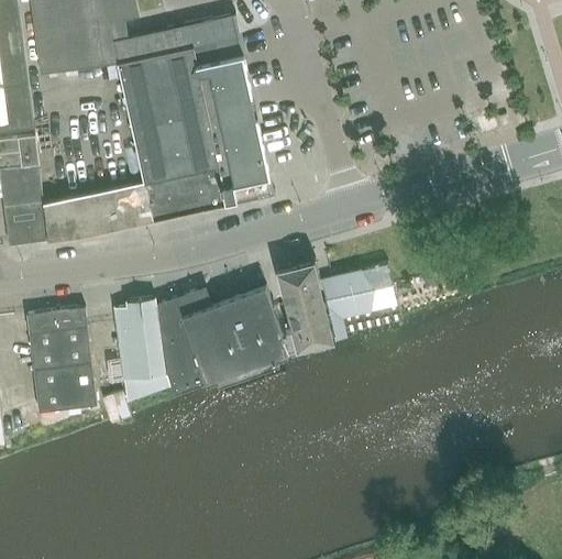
[(17,0),(0,0),(0,128),(33,123),(17,0)]
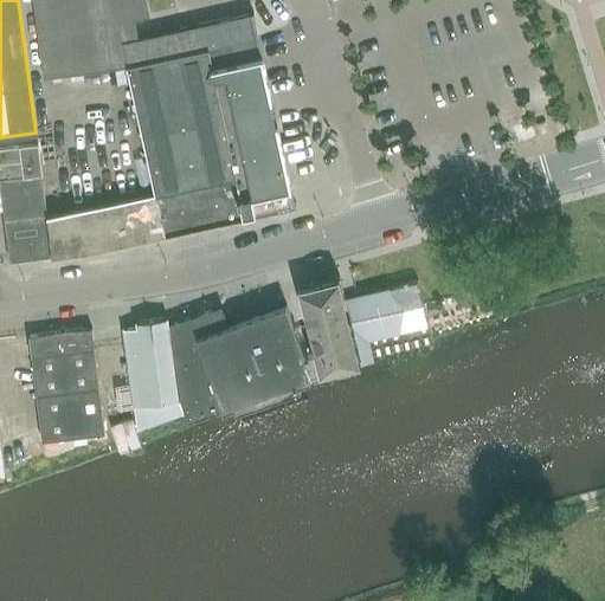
[(128,24),(143,20),(139,0),(32,0),(43,82),(127,69),(121,45),(133,43),(128,24)]
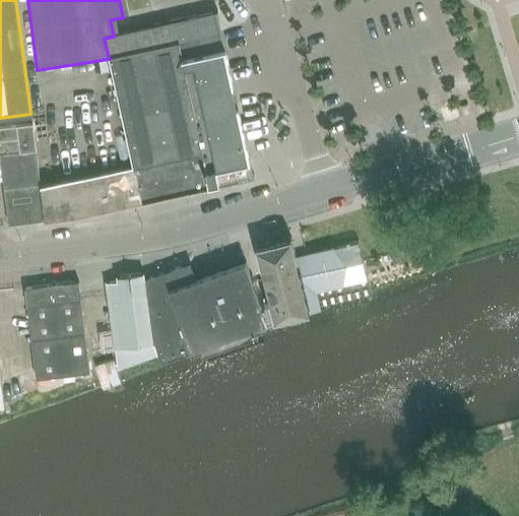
[(226,71),(219,37),(214,15),(114,37),(104,39),(109,59),(117,95),(226,71)]
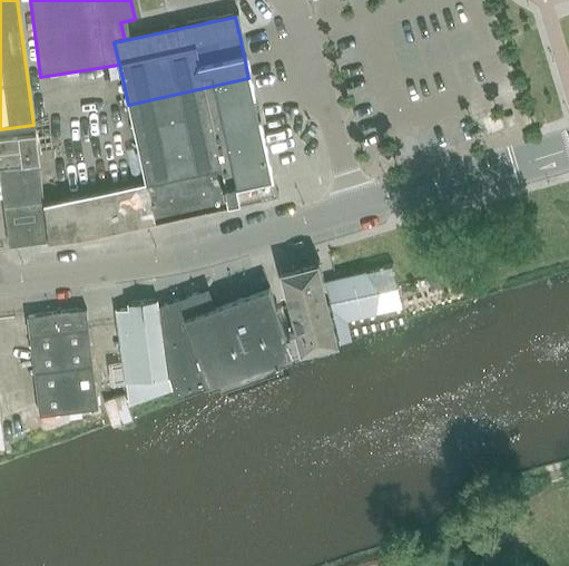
[(145,184),(43,207),(48,245),(78,241),(275,198),(258,122),(248,78),(128,105),(145,184)]
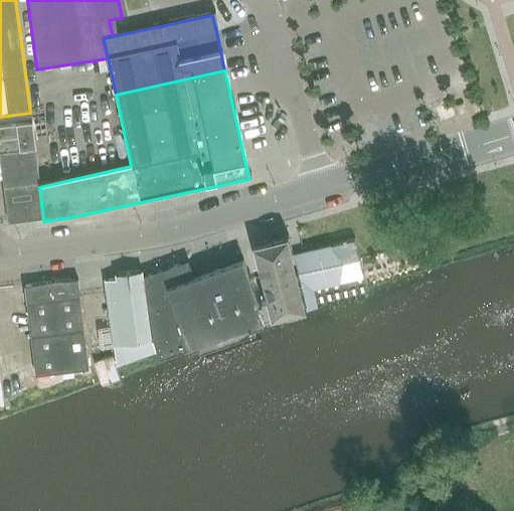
[(0,155),(34,151),(31,126),(0,129),(0,155)]
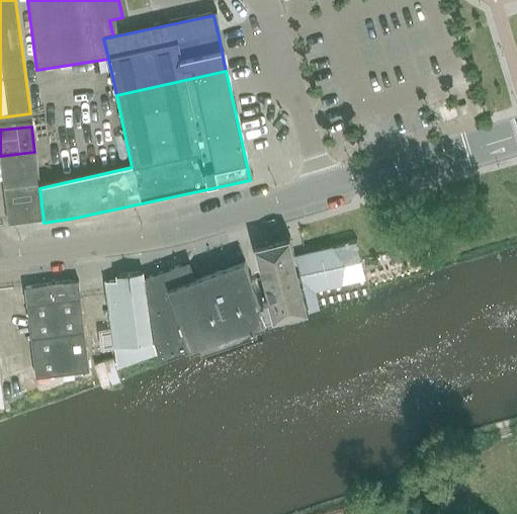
[(7,227),(44,223),(39,188),(35,158),(0,163),(0,171),(7,227)]
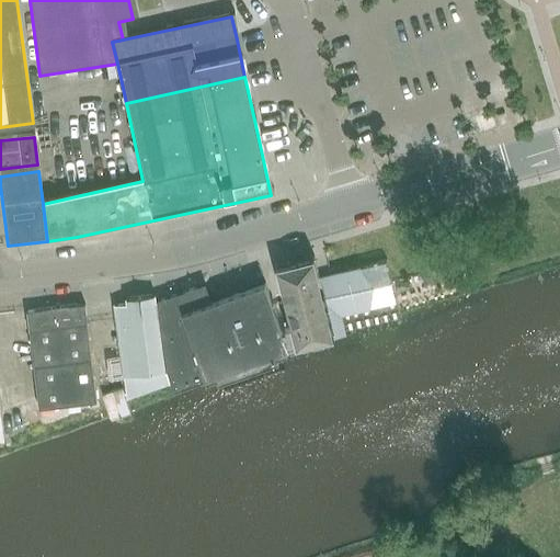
[(313,259),(274,269),(281,291),(282,291),(289,321),(285,322),(286,329),(287,329),(287,331),(281,334),(287,353),(297,351),(296,349),(333,339),(345,336),(340,318),(368,310),(373,287),(358,269),(318,279),(313,259)]
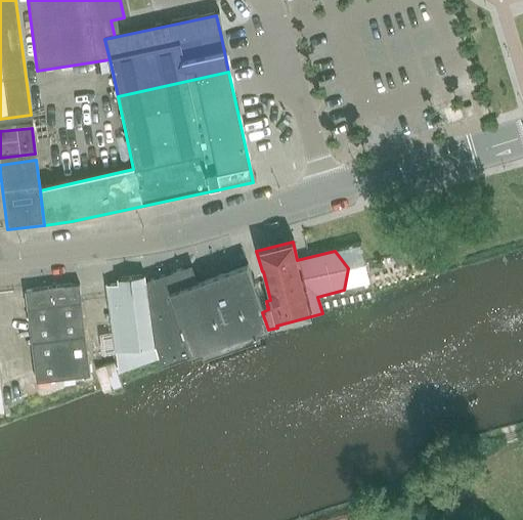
[(268,330),(262,312),(246,267),(197,285),(192,271),(144,284),(154,348),(156,356),(157,355),(161,369),(203,354),(204,358),(260,338),(258,334),(268,330)]
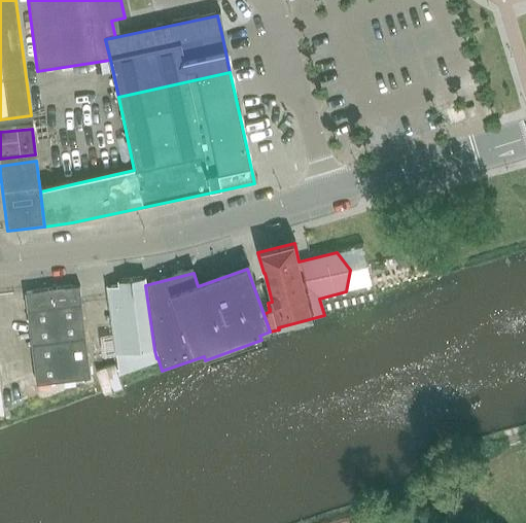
[(154,350),(145,285),(145,279),(117,283),(117,287),(106,289),(115,356),(154,350)]
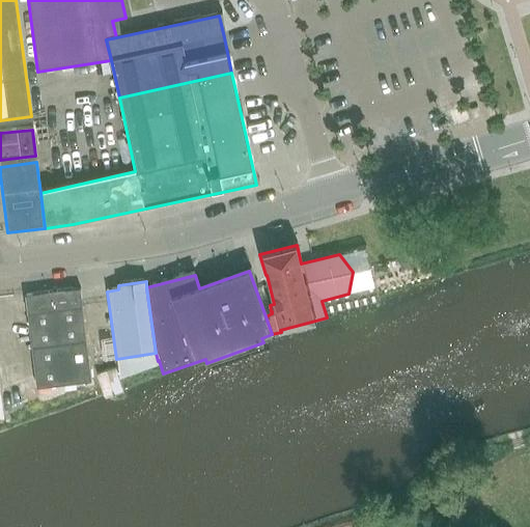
[(24,298),(25,299),(36,390),(91,383),(79,290),(24,298)]
